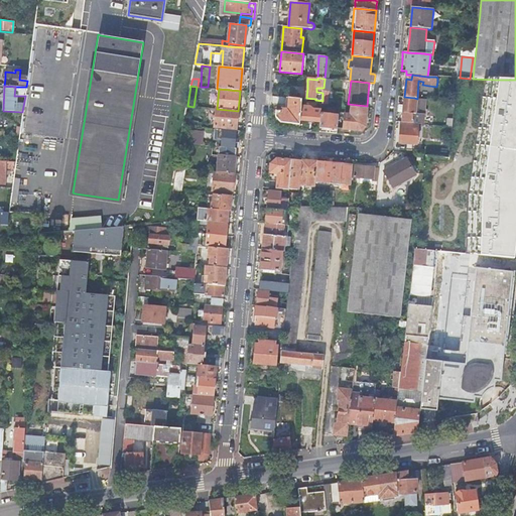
[(414,98),(404,97),(403,110),(402,123),(412,123),(419,124),(423,125),(424,114),(415,114),(413,113),(414,98)]
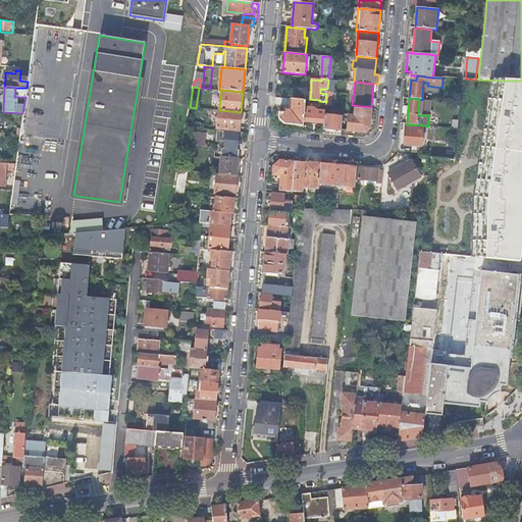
[(283,124),(303,125),(303,121),(304,113),(305,107),(305,100),(292,99),(291,111),(285,110),(284,113),(279,112),(278,115),(278,118),(283,124)]
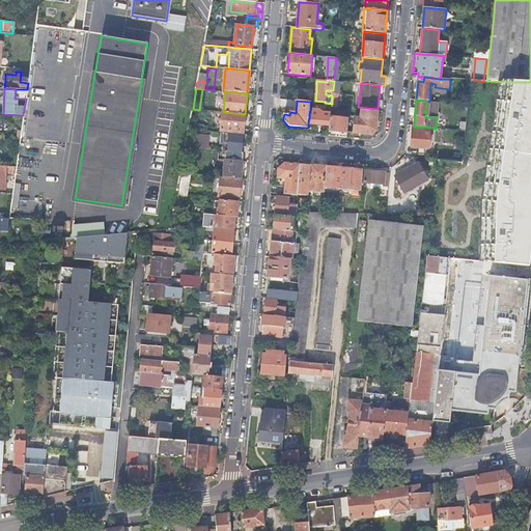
[(319,126),(330,127),(330,117),(331,113),(323,112),(318,110),(310,109),(309,115),(308,123),(319,126)]
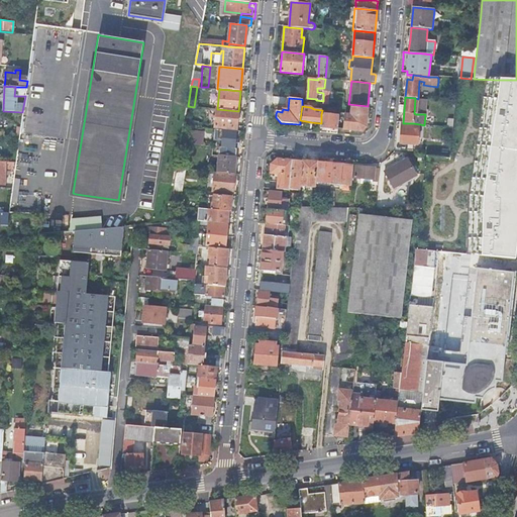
[(368,108),(350,107),(349,115),(344,115),(343,129),(362,131),(366,128),(367,118),(368,108)]
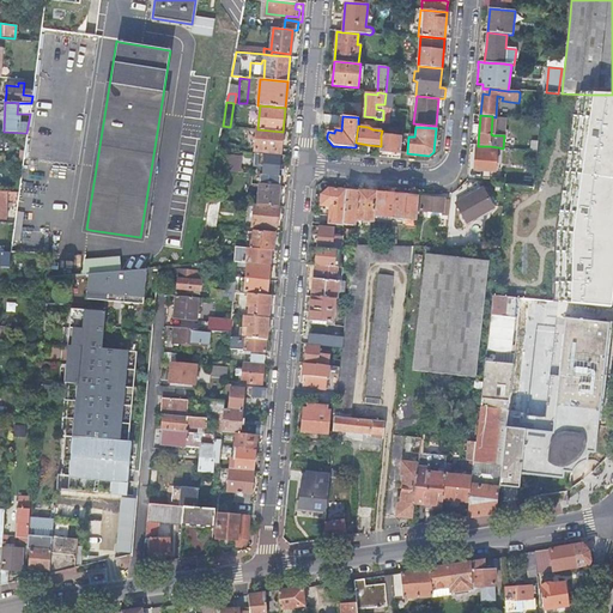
[(281,143),(283,132),(258,129),(255,151),(280,153),(281,143)]
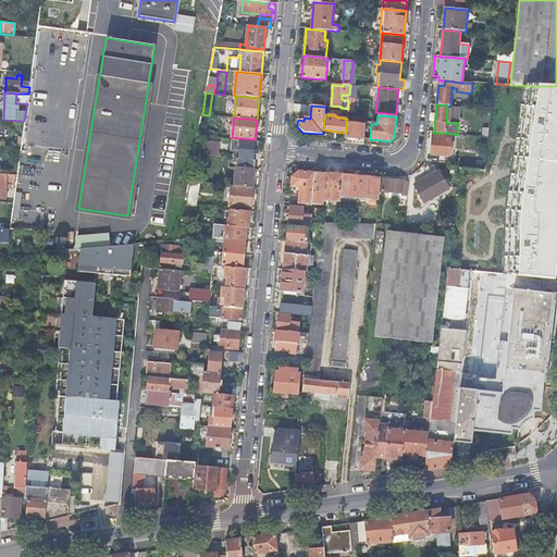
[(346,133),(345,137),(355,138),(363,139),(364,125),(346,123),(346,133)]
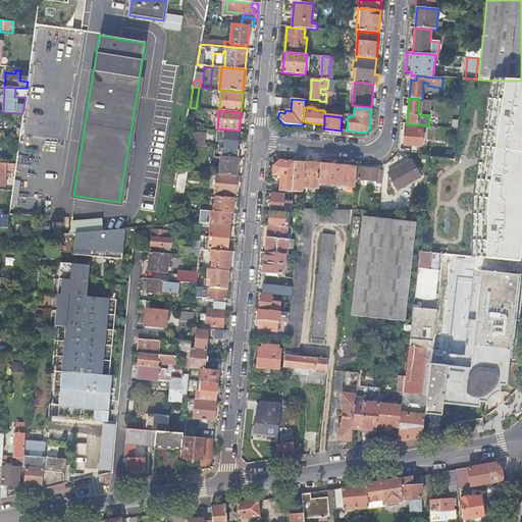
[(407,124),(406,124),(405,138),(404,151),(416,152),(417,146),(422,147),(424,125),(417,124),(407,124)]
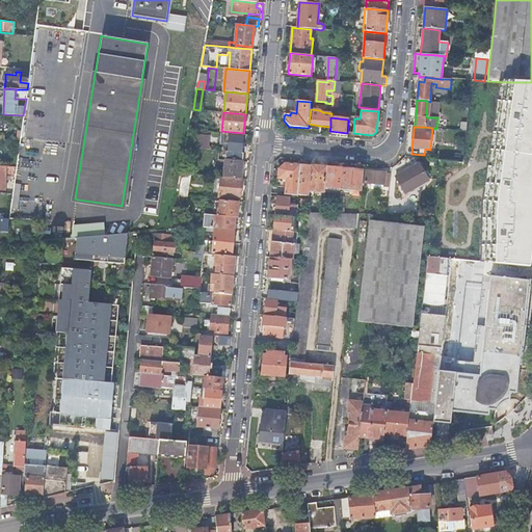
[(235,145),(235,152),(244,153),(245,153),(246,147),(242,147),(242,144),(243,135),(220,133),(219,140),(227,141),(225,144),(235,145)]
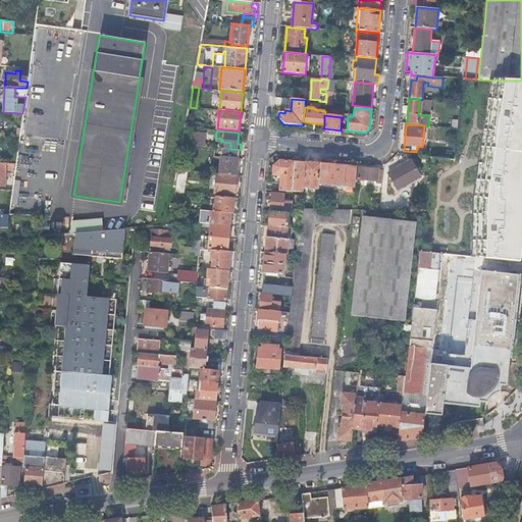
[(205,134),(194,132),(193,145),(203,146),(205,134)]
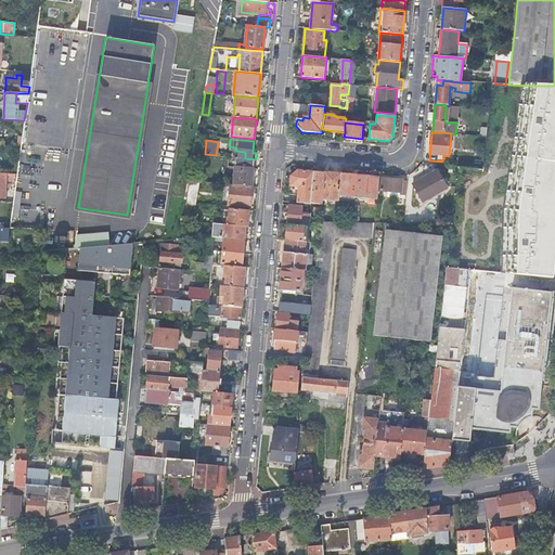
[(233,184),(252,186),(254,173),(255,159),(245,158),(235,158),(233,184)]
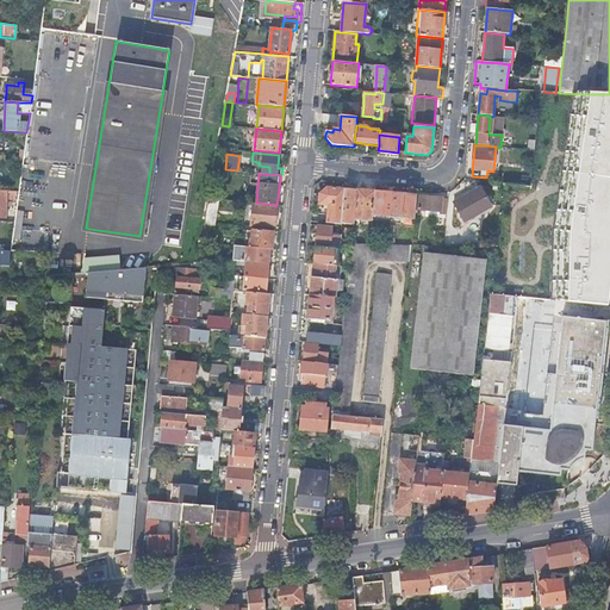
[(341,223),(344,190),(328,187),(319,193),(319,199),(319,204),(328,205),(327,223),(341,225),(341,223)]
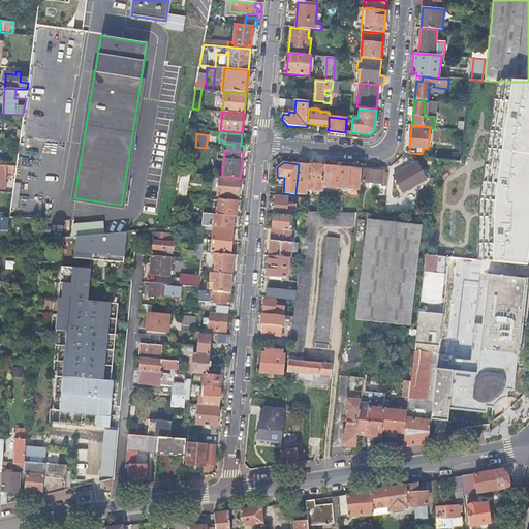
[(393,177),(402,192),(426,179),(416,163),(405,169),(393,177)]
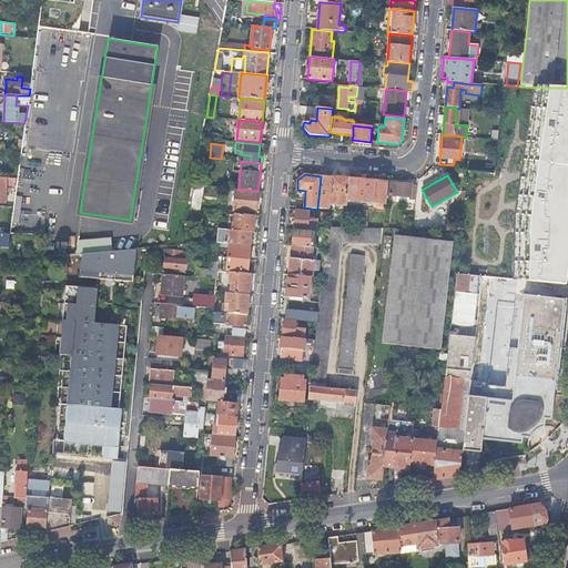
[(7,188),(16,189),(18,179),(0,176),(0,201),(6,202),(7,188)]
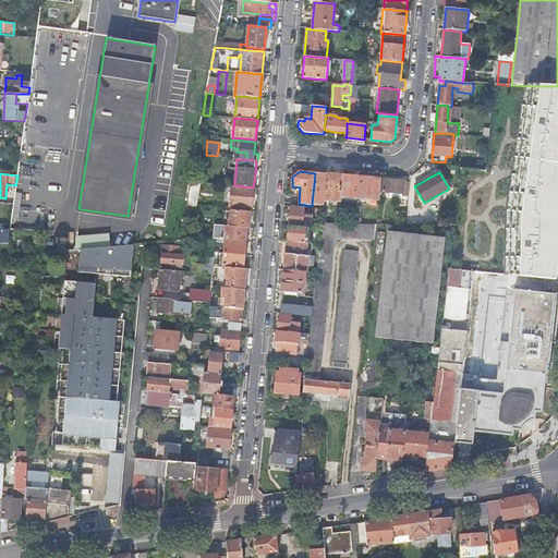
[(324,202),(326,174),(320,173),(315,173),(312,204),(313,204),(323,205),(324,202)]
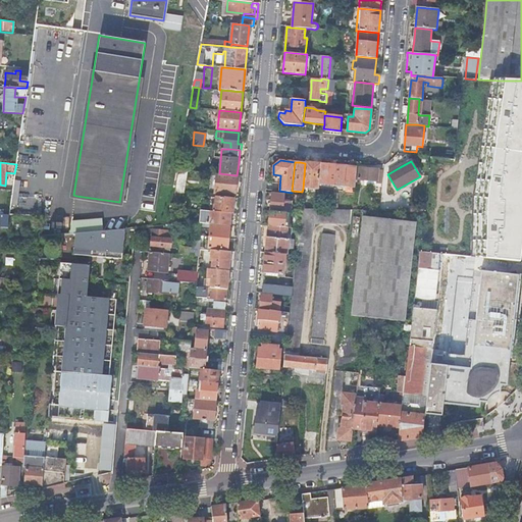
[(313,163),(305,163),(303,189),(319,190),(319,185),(321,164),(313,163)]
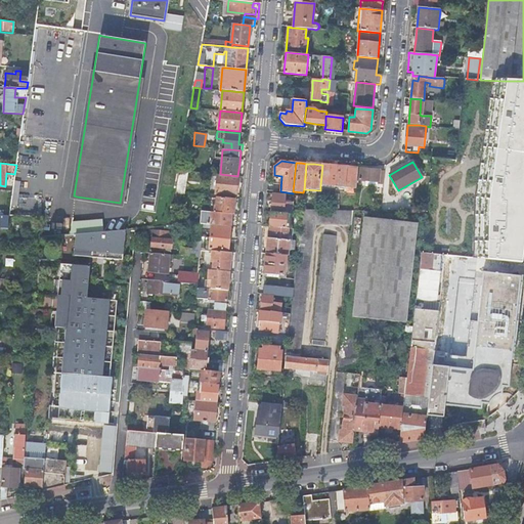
[(330,166),(322,165),(320,185),(336,187),(338,167),(330,166)]
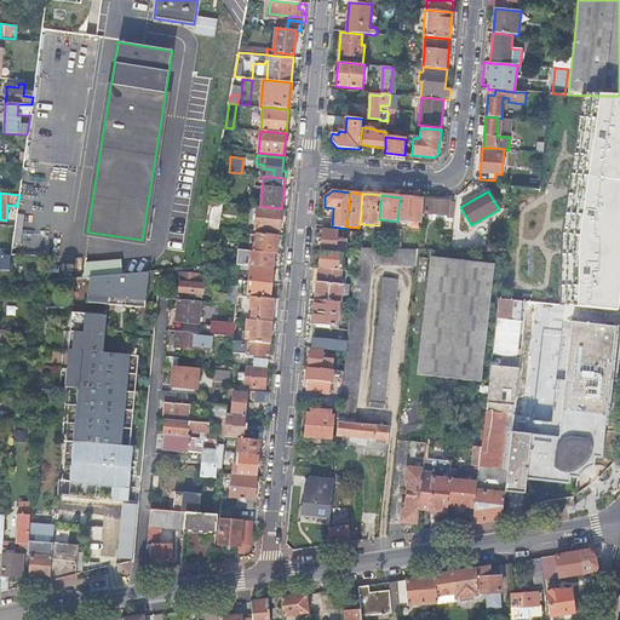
[(412,199),(400,197),(397,222),(422,224),(422,220),(423,208),(424,200),(412,199)]
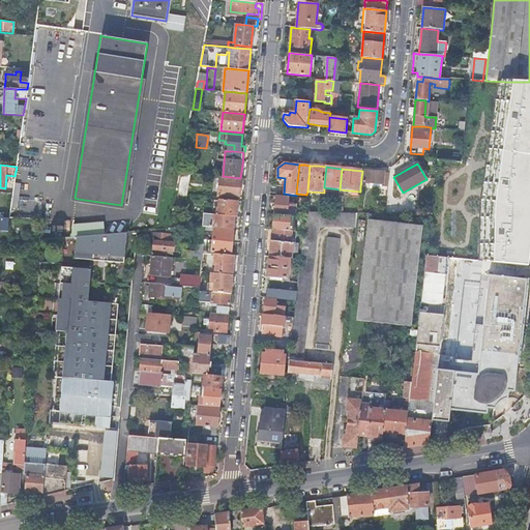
[(363,178),(361,178),(360,188),(366,188),(366,185),(362,185),(363,182),(382,183),(382,186),(387,187),(389,173),(377,172),(364,171),(363,178)]
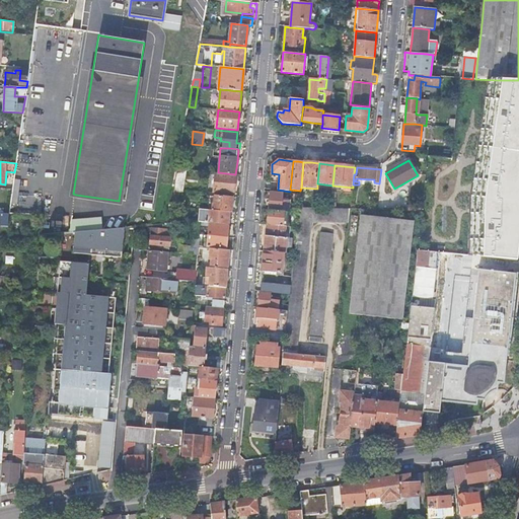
[(182,193),(187,169),(176,168),(172,192),(182,193)]
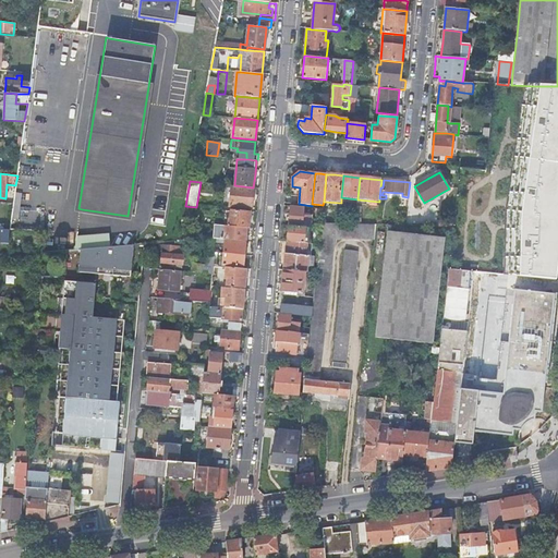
[(253,199),(253,187),(234,185),(232,185),(230,207),(244,208),(244,211),(252,211),(253,199)]
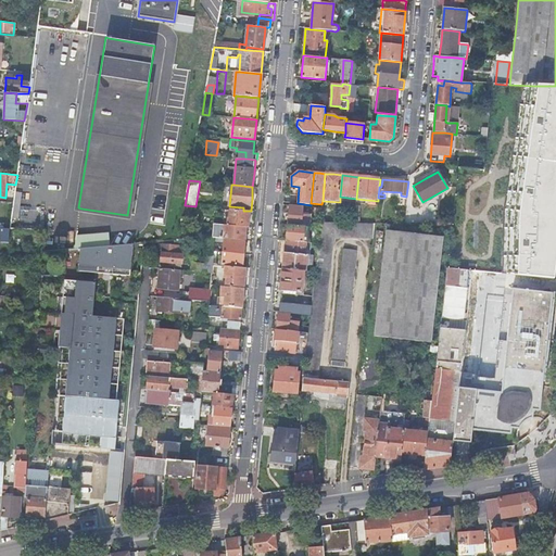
[(0,218),(11,220),(13,204),(0,202),(0,218)]
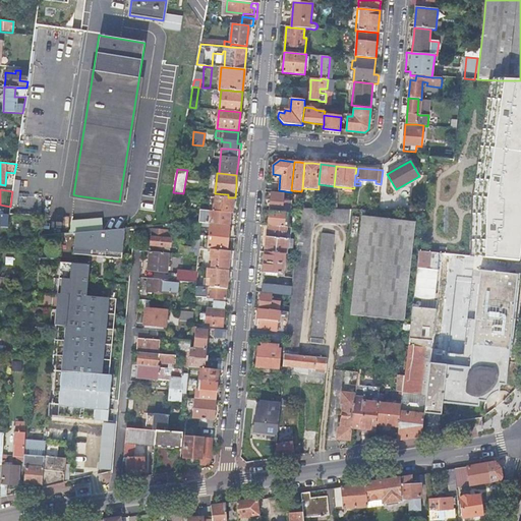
[(270,211),(290,214),(291,201),(284,200),(284,193),(272,192),(271,201),(270,211)]
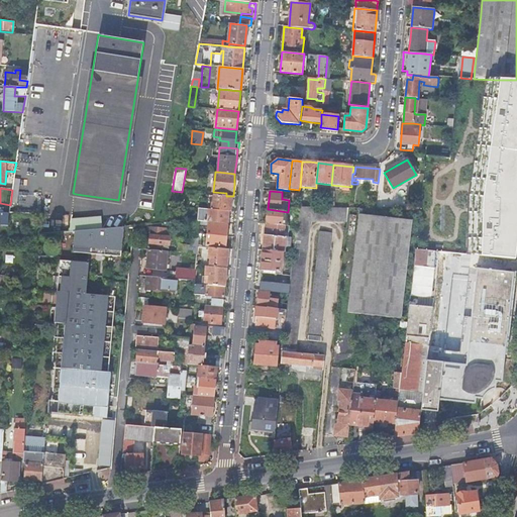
[(232,204),(233,196),(226,196),(213,195),(213,203),(212,203),(211,210),(228,211),(231,211),(232,204)]
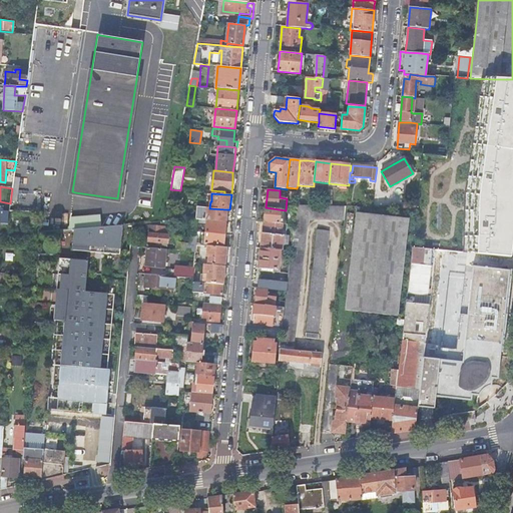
[(327,206),(312,205),(296,205),(295,210),(294,225),(291,251),(289,273),(288,284),(287,291),(286,308),(285,319),(284,328),(283,340),(282,349),(294,350),(307,218),(345,219),(347,206),(342,206),(327,206)]
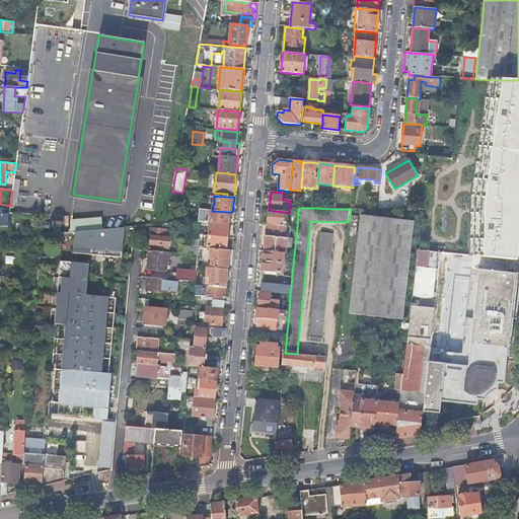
[(229,218),(229,212),(212,211),(210,210),(201,210),(200,222),(201,222),(203,222),(209,223),(228,225),(229,218)]
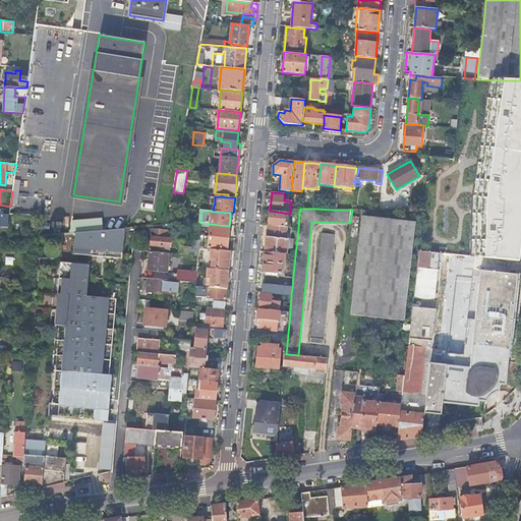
[(289,228),(290,214),(270,211),(270,219),(269,226),(289,228)]
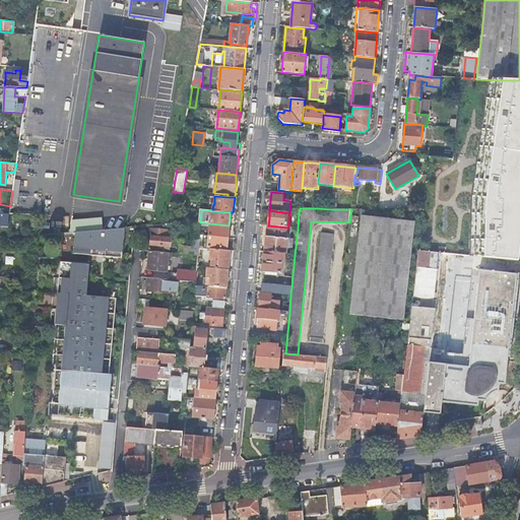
[(359,217),(352,217),(350,235),(356,236),(359,217)]
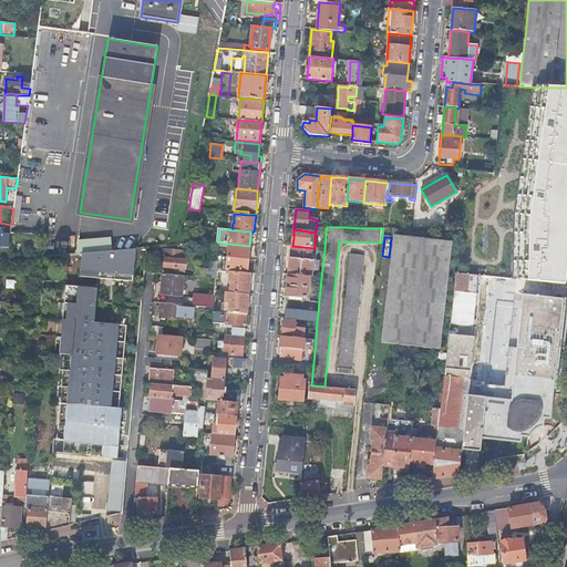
[(105,251),(112,250),(110,238),(79,240),(76,254),(79,253),(81,253),(105,251)]
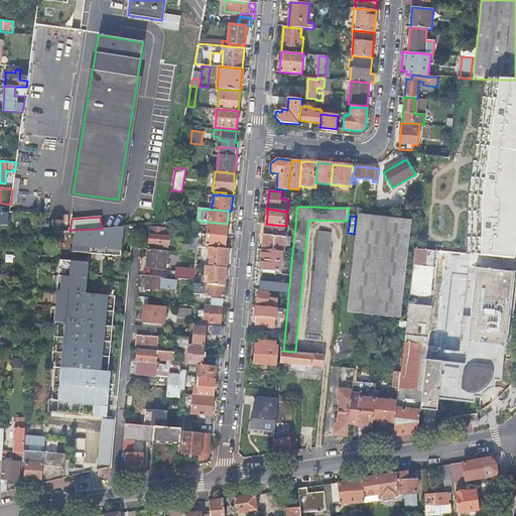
[(383,318),(393,220),(359,217),(348,314),(383,318)]
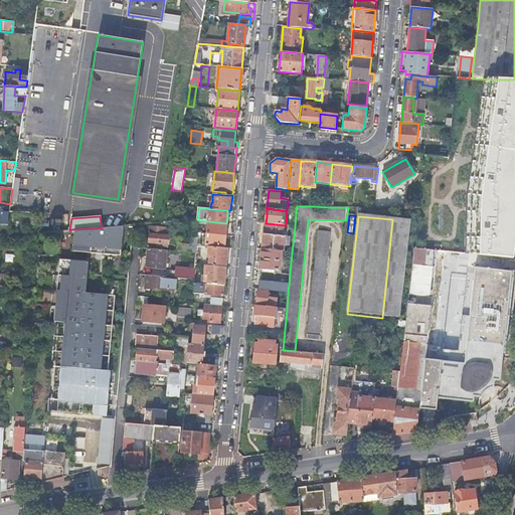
[(410,221),(392,219),(382,318),(399,319),(410,221)]
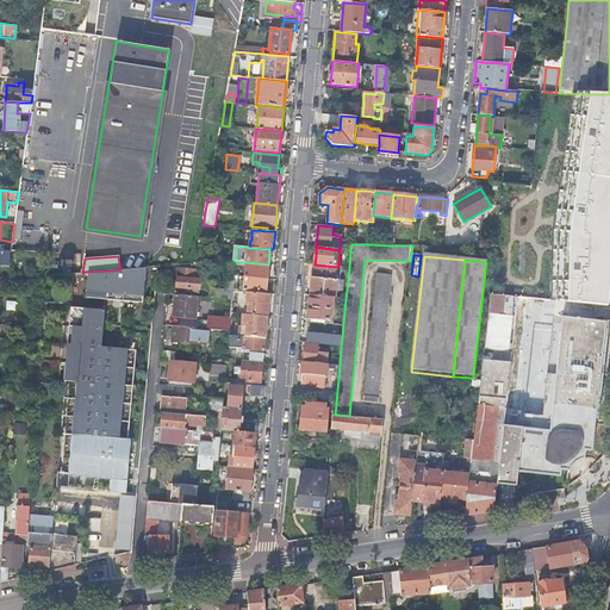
[(190,265),(179,266),(178,268),(174,267),(173,277),(178,278),(176,284),(176,287),(181,288),(186,288),(186,292),(199,293),(200,280),(194,279),(197,265),(195,265),(190,265)]
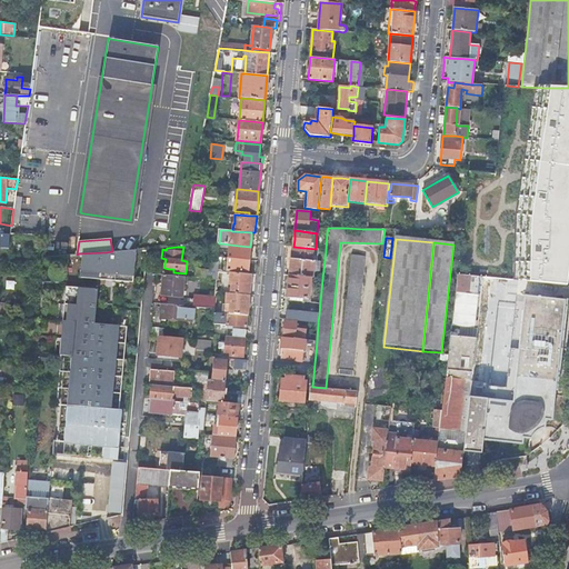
[(228,258),(249,260),(249,255),(250,249),(229,247),(228,258)]
